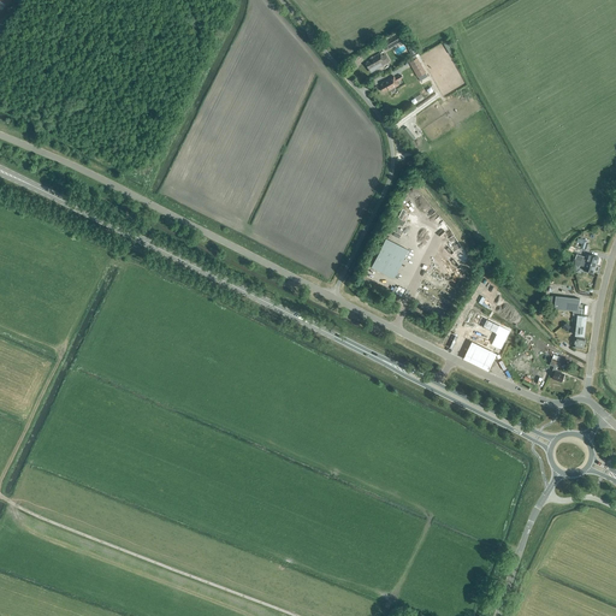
[(404,31),(403,28),(396,31),(397,33),(381,42),(386,51),(403,40),(400,34),(404,31)]
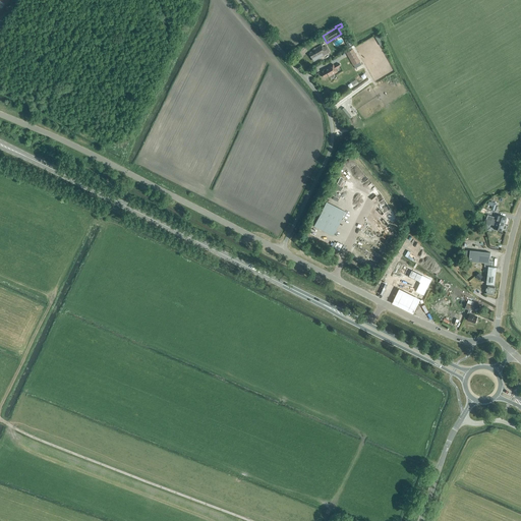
[(323,48),(322,45),(321,46),(321,45),(312,50),(313,51),(309,53),(310,54),(309,54),(313,61),(317,58),(317,59),(326,54),(328,53),(329,52),(329,51),(327,47),(326,47),(325,47),(323,48)]
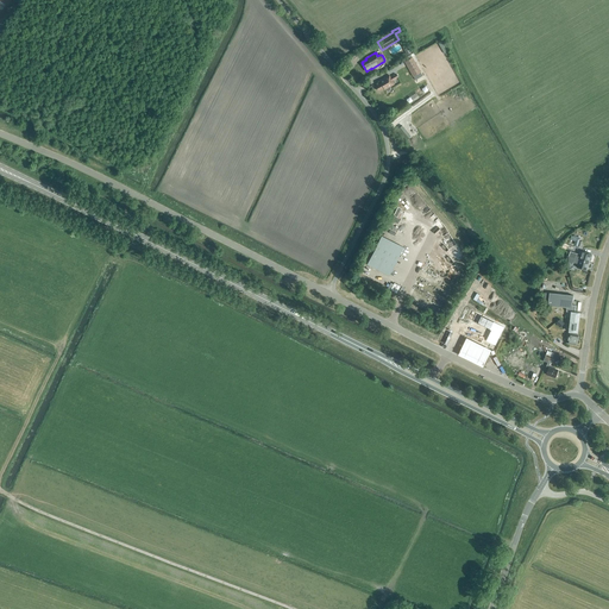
[(418,75),(421,73),(413,57),(416,55),(414,52),(403,58),(405,62),(413,77),(418,75)]
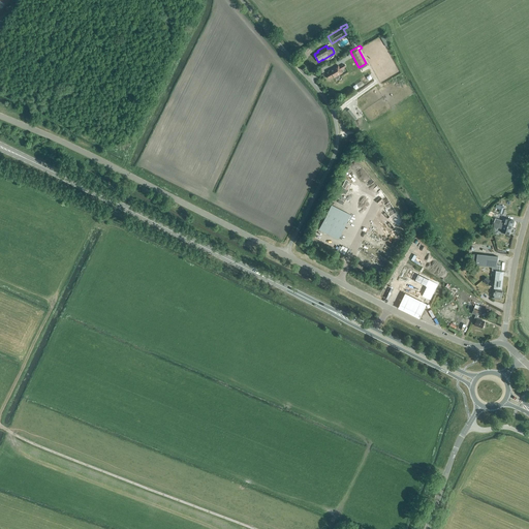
[(342,73),(341,69),(345,67),(344,64),(339,67),(338,65),(330,70),(331,72),(325,74),(329,79),(330,78),(330,80),(334,78),(342,73)]
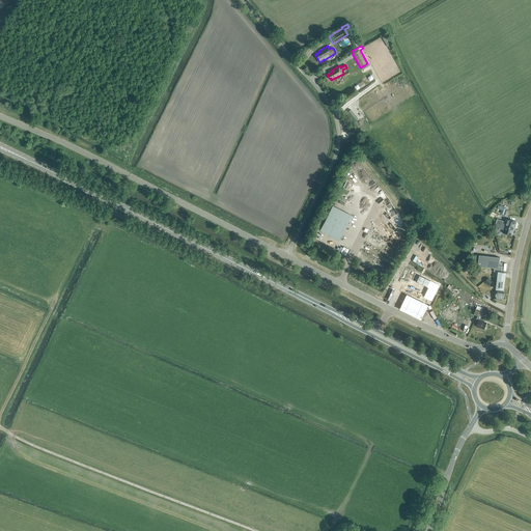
[(339,240),(352,216),(337,208),(334,206),(333,205),(319,230),(339,240)]
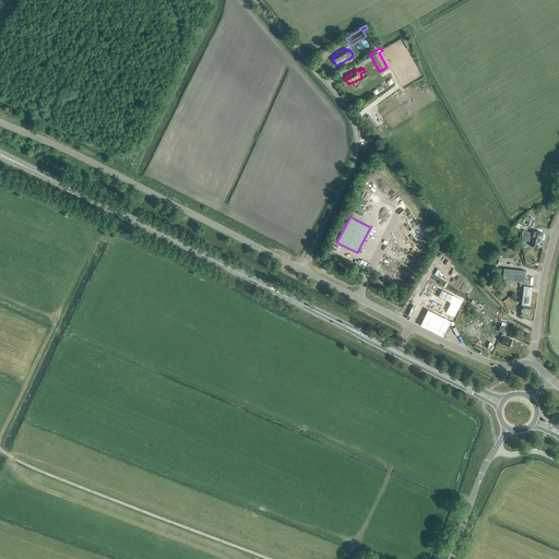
[(527,237),(539,240),(542,233),(534,230),(533,234),(528,233),(527,237)]
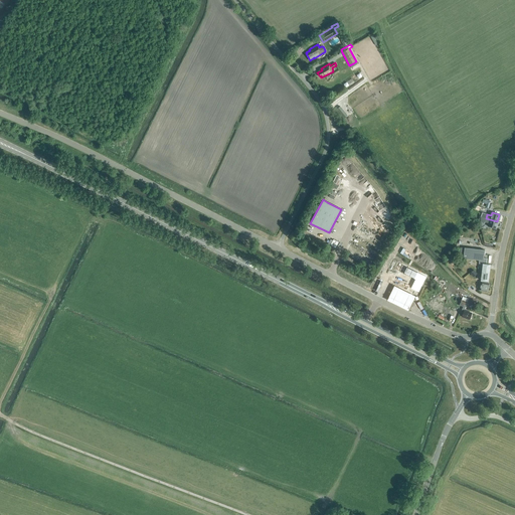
[(495,228),(497,221),(486,218),(484,221),(488,223),(488,226),(495,228)]
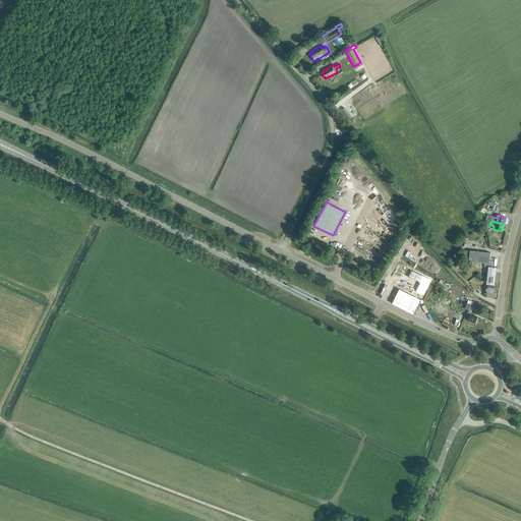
[(490,284),(494,284),(496,268),(490,267),(491,262),(489,262),(490,252),(469,250),(468,262),(484,263),(483,272),(487,272),(486,277),(486,283),(490,284)]
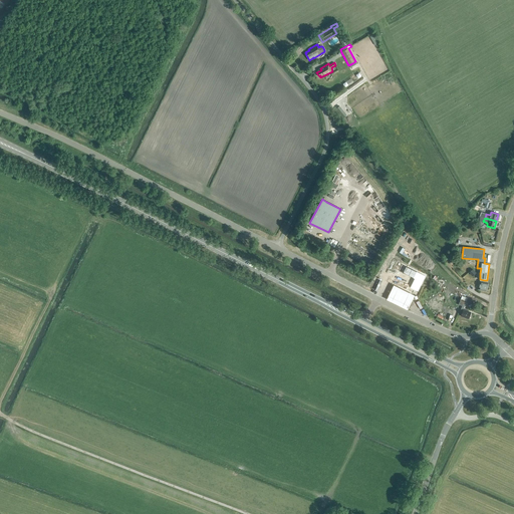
[(417,278),(413,287),(421,291),(429,276),(420,272),(416,278),(417,278)]
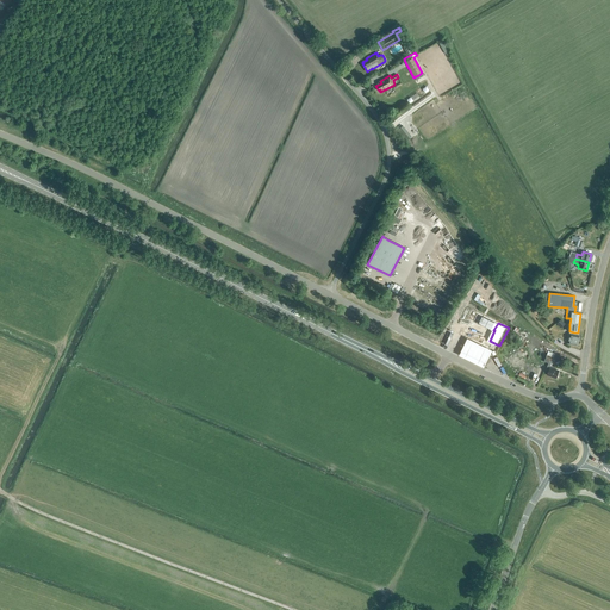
[(578,336),(578,332),(574,332),(574,335),(570,334),(567,343),(577,346),(579,336),(578,336)]
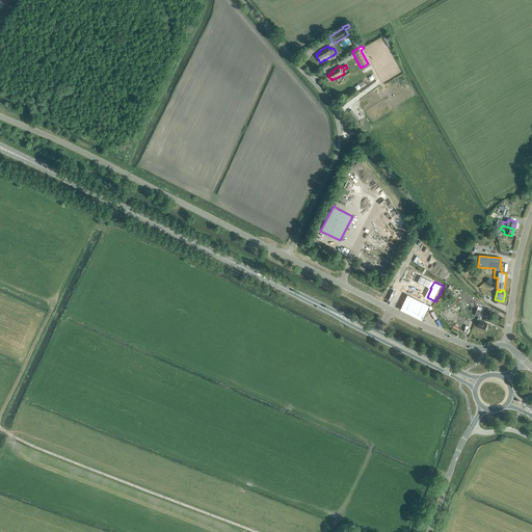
[(429,306),(407,295),(400,310),(422,321),(429,306)]
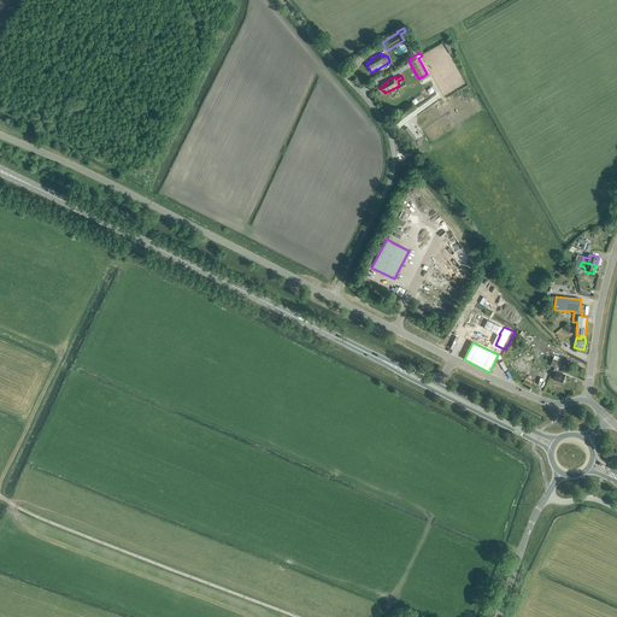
[(562,382),(565,375),(556,371),(559,362),(553,359),(551,364),(554,366),(551,376),(553,377),(553,378),(562,382)]
